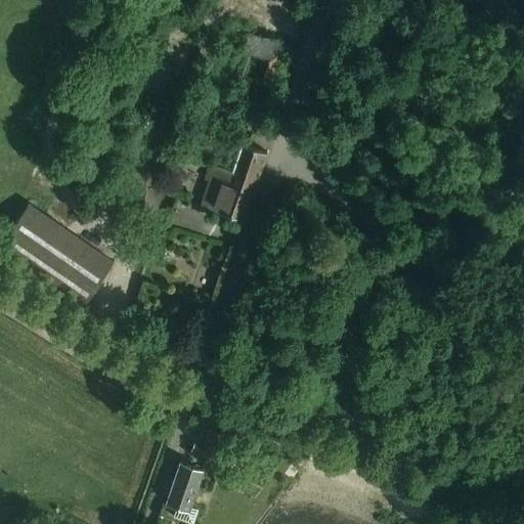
[(292,49),(250,35),(245,51),(206,39),(168,150),(211,165),(209,170),(213,172),(201,206),(245,221),(270,156),(250,148),(255,133),(263,134),(292,49)]
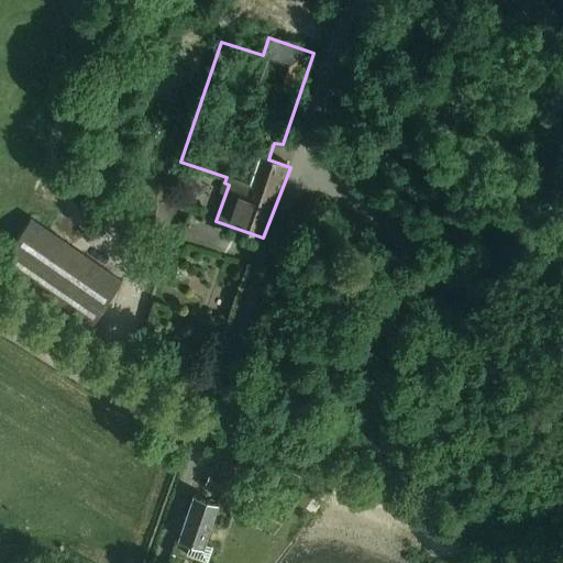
[(163,151),(132,147),(124,231),(155,234),(163,151)]
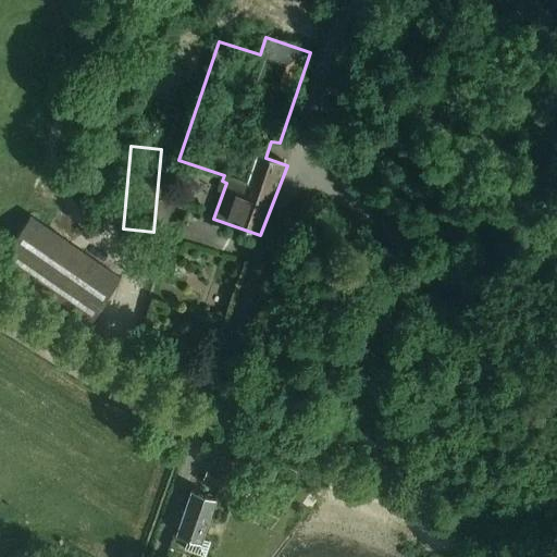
[(121,280),(31,218),(0,262),(0,275),(84,334),(121,280)]
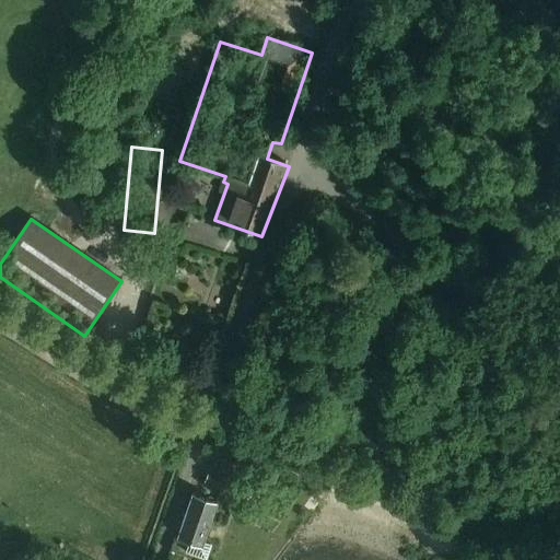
[(209,470),(226,476),(235,479),(240,466),(213,458),(209,470)]
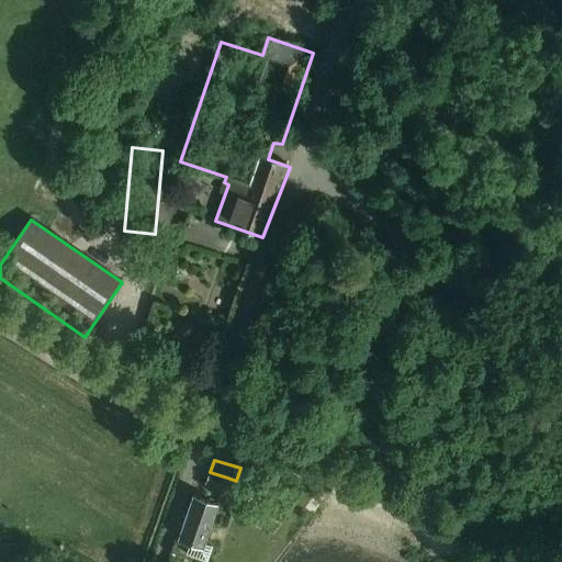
[(227,478),(210,472),(205,487),(222,493),(227,478)]
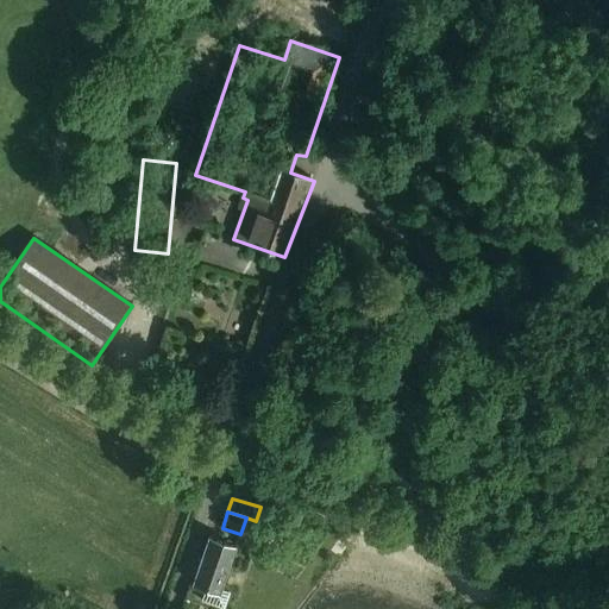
[(209,539),(195,585),(207,589),(203,601),(226,608),(231,591),(221,589),(234,547),(209,539)]
